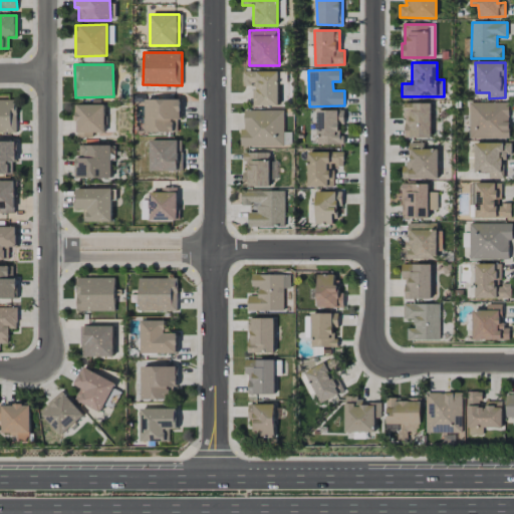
[(242,71),(243,85),(253,85),(253,106),(278,105),(278,71),(242,71)]
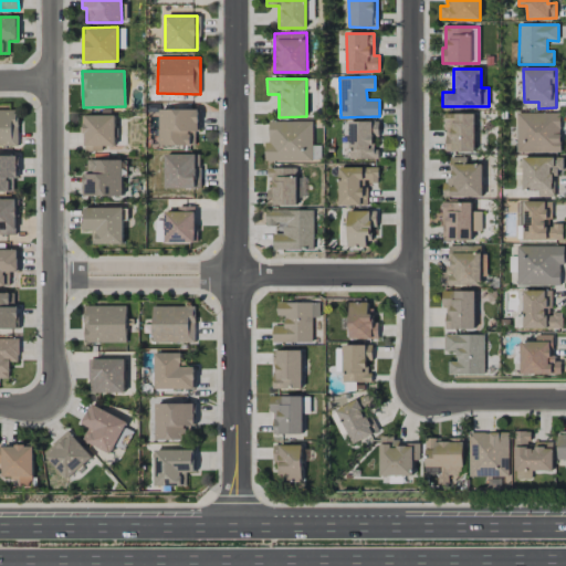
[(198,108),(159,109),(159,146),(191,146),(190,132),(199,130),(198,108)]
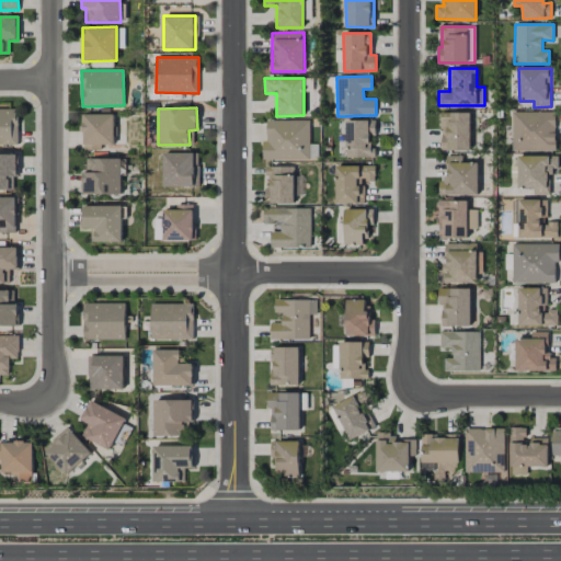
[(18,110),(0,109),(0,145),(18,145),(18,110)]
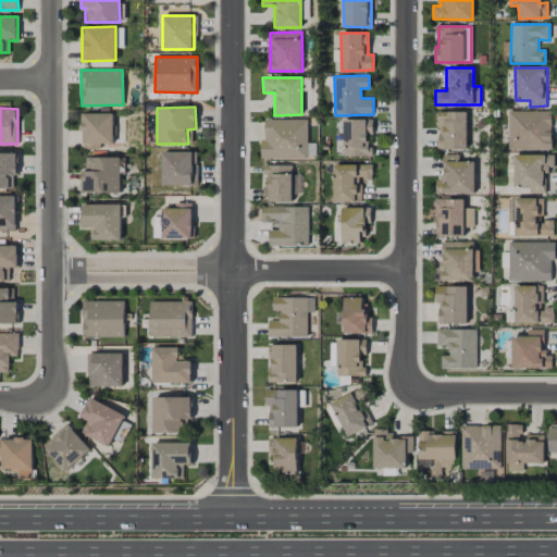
[(552,150),(552,111),(509,111),(509,150),(552,150)]
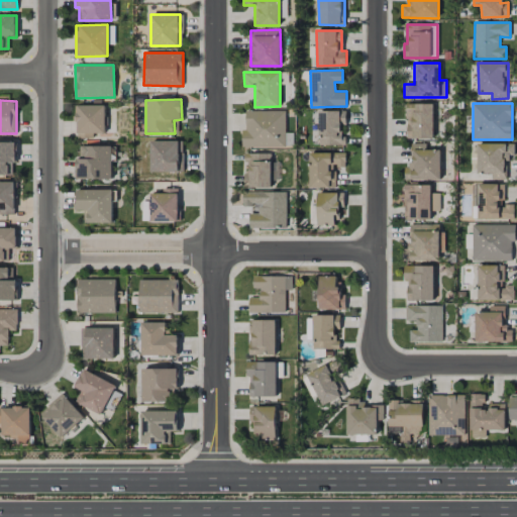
[(433,138),(433,104),(406,104),(407,138),(433,138)]
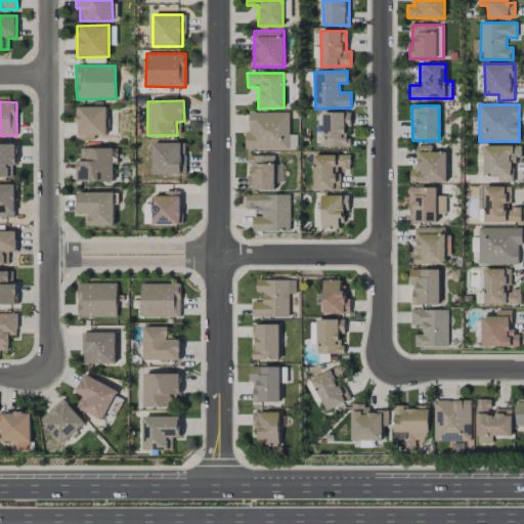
[(106,106),(77,107),(78,140),(95,139),(95,135),(106,135),(106,106)]
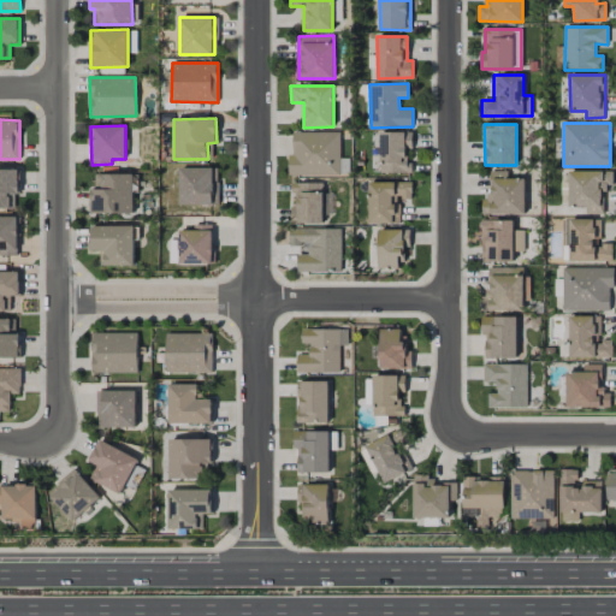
[(290,132),(291,177),(341,175),(339,131),(290,132)]
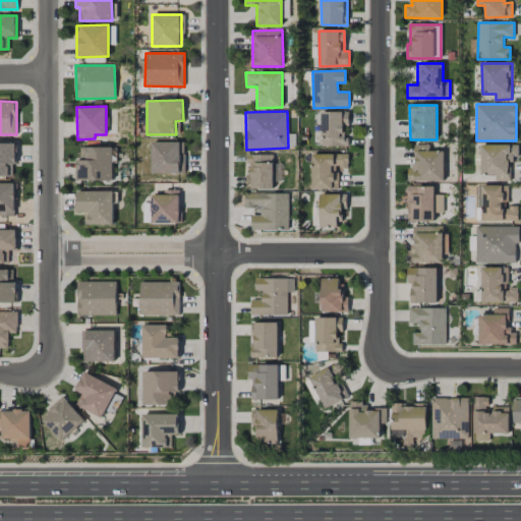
[(348,112),(323,112),(323,147),(346,147),(346,125),(348,125),(348,112)]
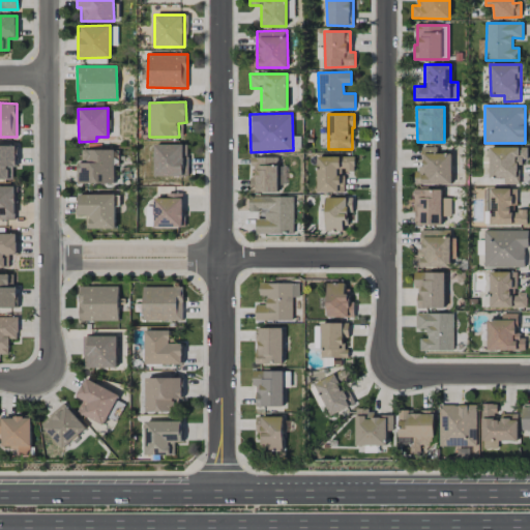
[(187,145),(154,144),(153,176),(186,177),(187,145)]
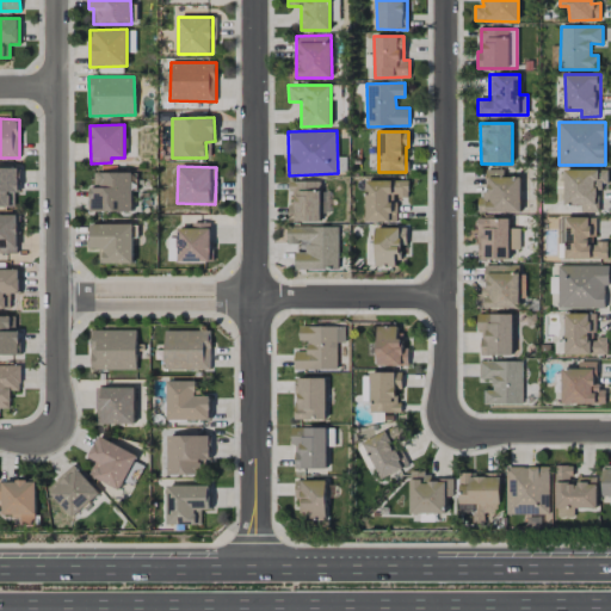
[(0,207),(10,208),(10,192),(18,192),(19,168),(0,168),(0,207)]
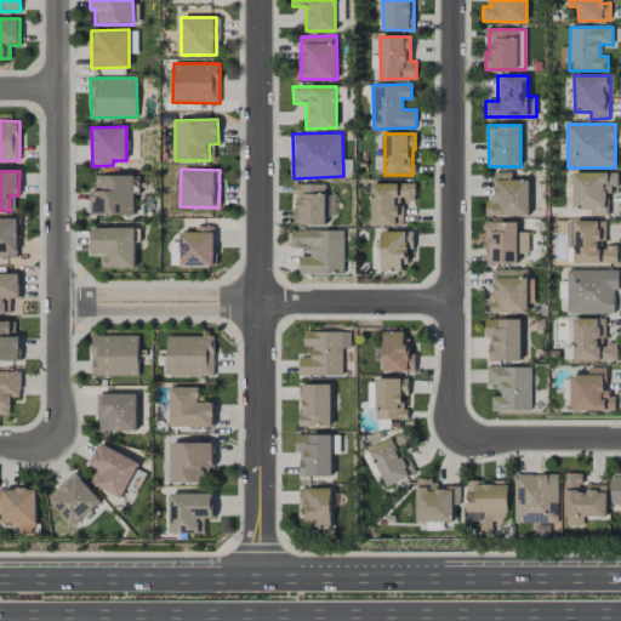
[(529,180),(512,181),(512,172),(494,174),(495,195),(488,195),(488,216),(529,215),(529,180)]
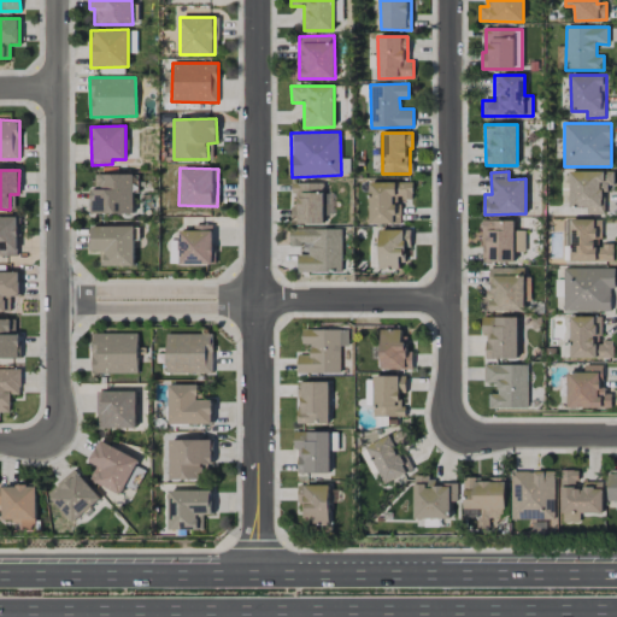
[(613,171),(570,171),(570,209),(586,209),(587,215),(604,215),(604,186),(613,186),(613,171)]
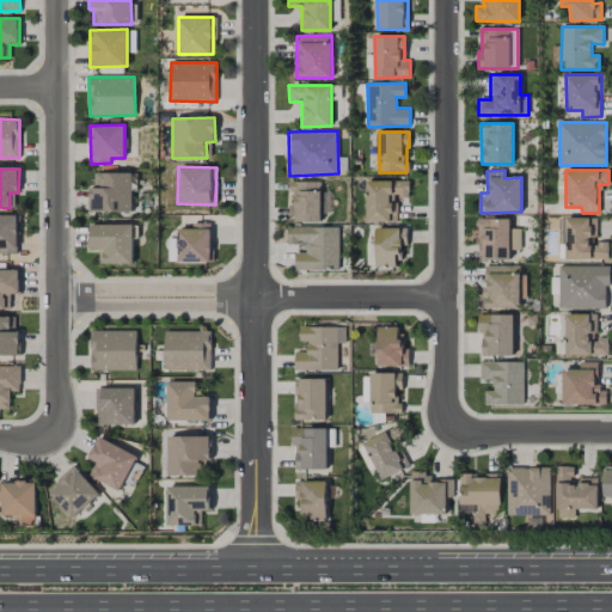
[(132,173),(95,172),(95,188),(90,188),(90,212),(132,212),(132,173)]
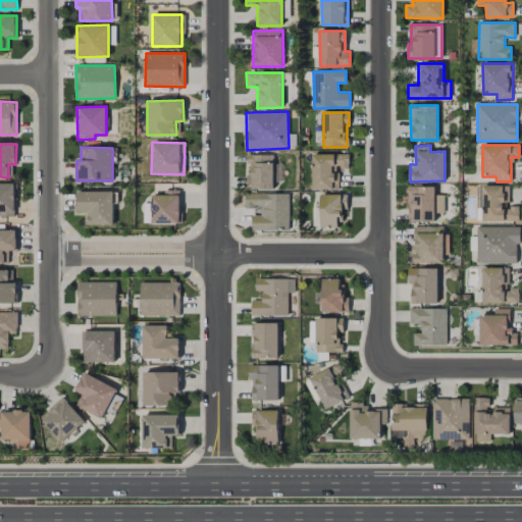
[(338,190),(337,168),(349,168),(349,154),(312,155),(313,190),(338,190)]
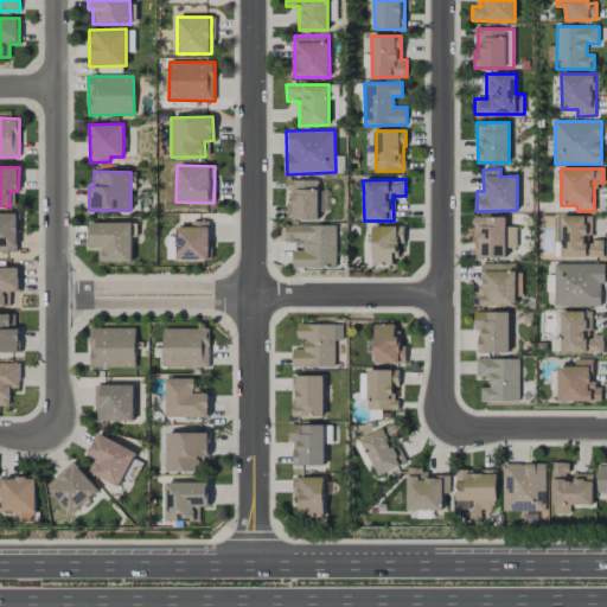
[(319,180),(289,180),(289,202),(287,202),(287,219),(319,219),(319,211),(327,212),(327,191),(318,190),(319,180)]
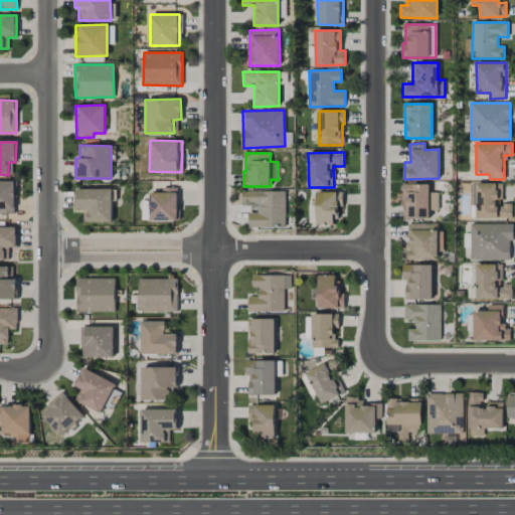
[(14,181),(0,180),(0,212),(15,212),(14,181)]
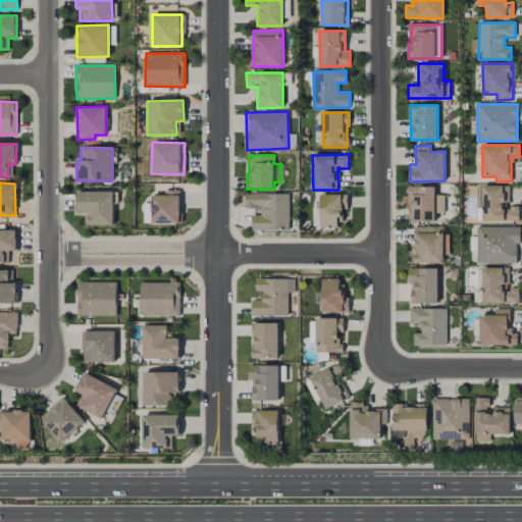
[(478,186),(477,220),(519,221),(519,206),(509,206),(510,187),(478,186)]
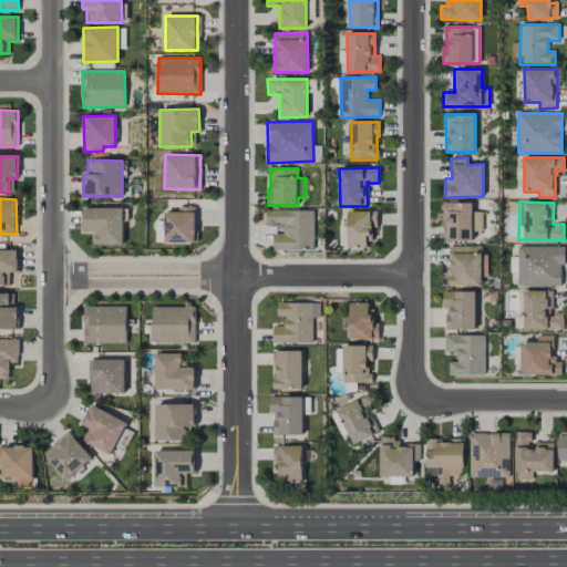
[(473,203),(444,203),(443,240),(472,241),(472,232),(482,232),(483,212),(473,212),(473,203)]
